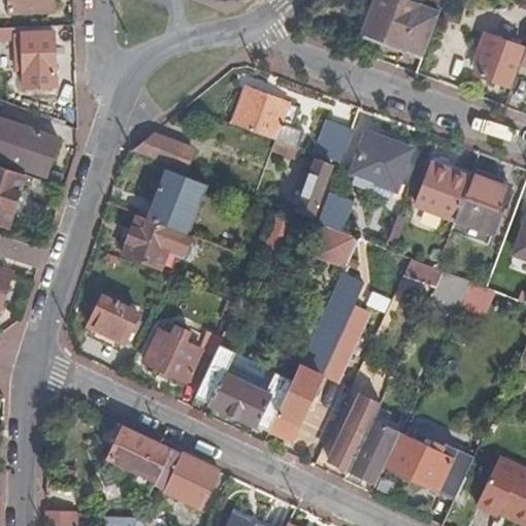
[(6,0),(7,9),(48,7),(47,0),(6,0)]
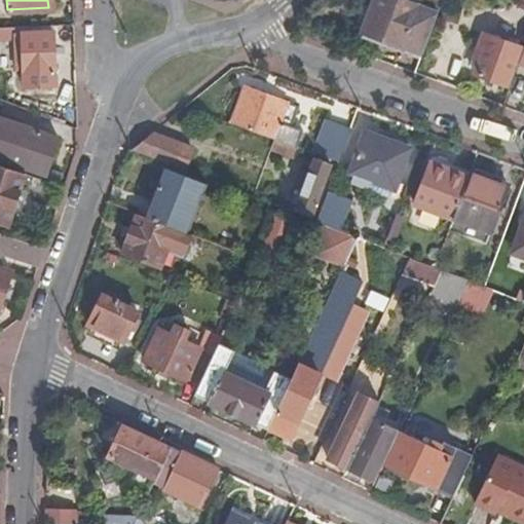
[(371,0),(361,29),(422,52),(443,0),(415,0),(414,2),(408,0),(371,0)]
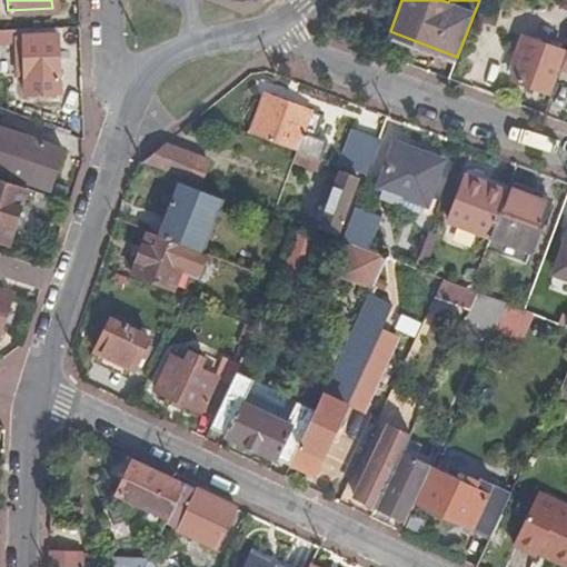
[(16,27),(0,27),(0,39),(20,39),(21,73),(56,72),(53,36),(21,36),(21,32),(16,33),(16,27)]
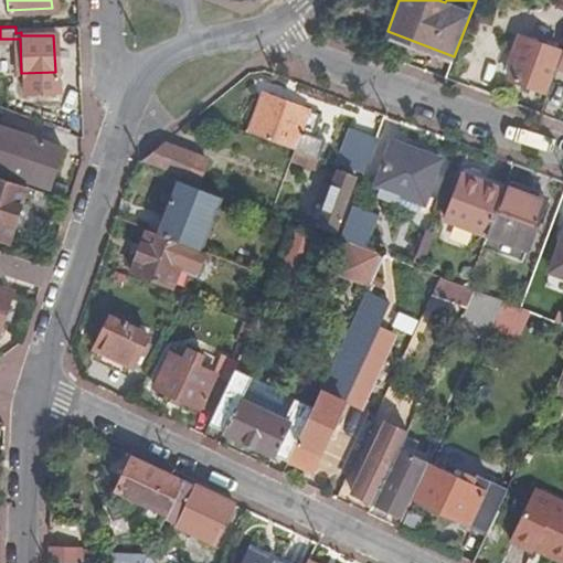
[(522,36),(519,48),(513,45),(508,60),(513,62),(509,76),(543,89),(558,49),(522,36)]
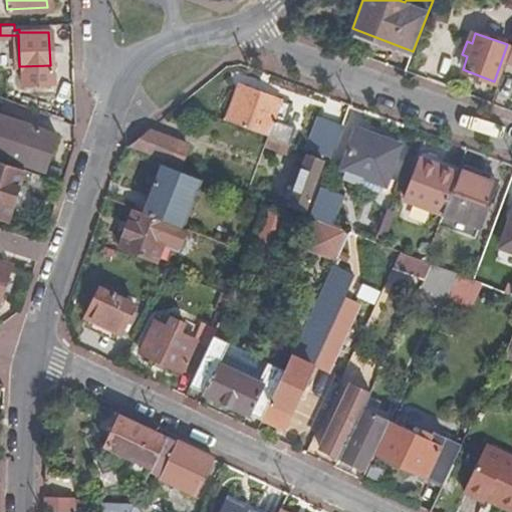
[(239,87),(226,120),(266,136),(287,144),(289,145),(295,130),(284,125),(290,106),(239,87)]
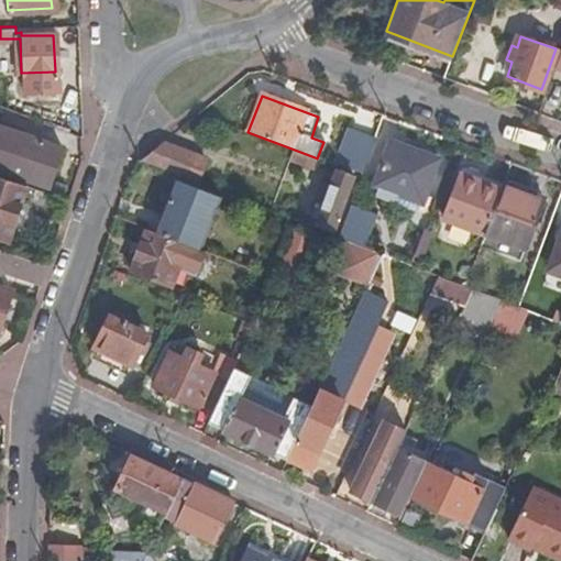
[(62,149),(0,129),(0,169),(48,185),(62,149)]
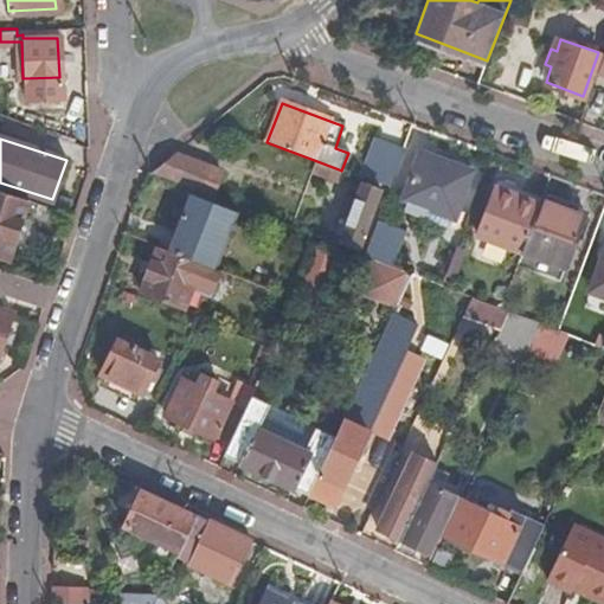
[(376,139),(361,178),(390,188),(404,149),(376,139)]
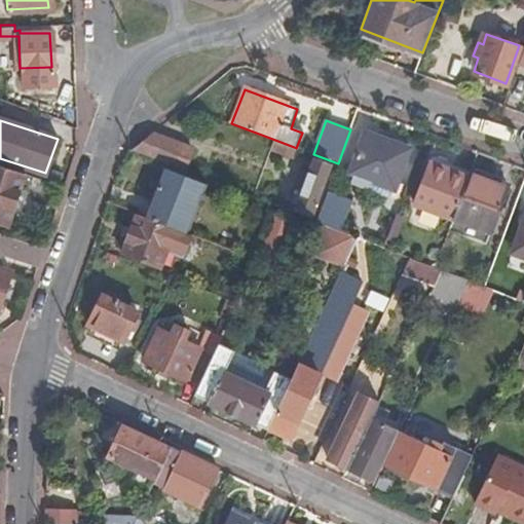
[(365,133),(351,172),(394,187),(408,148),(365,133)]
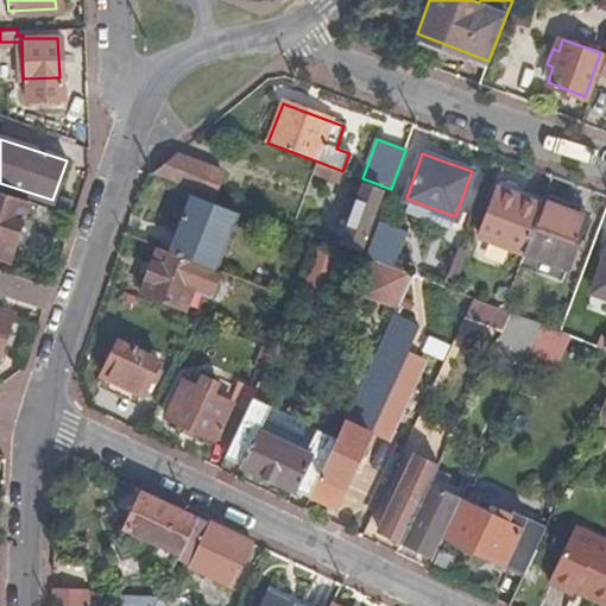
[(151,174),(213,197),(222,172),(174,155),(151,174)]
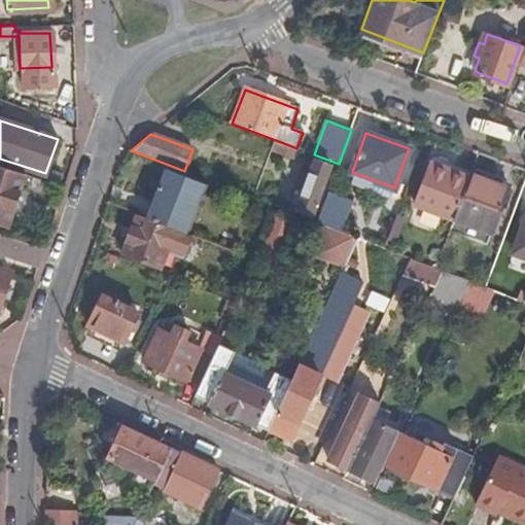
[(294,147),(273,139),(269,152),(290,160),(294,147)]
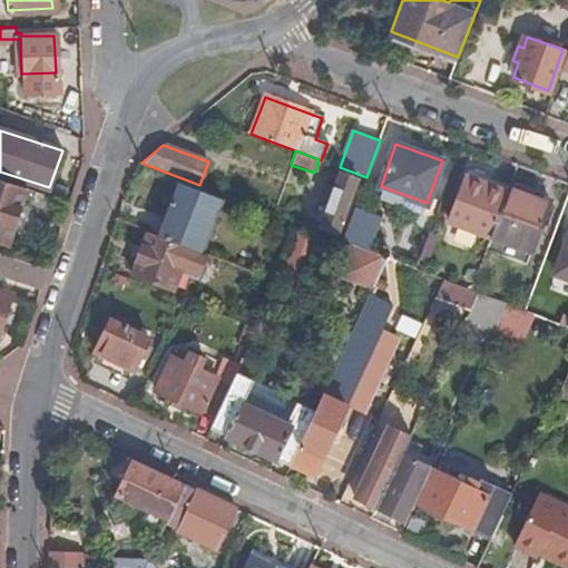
[(468,169),(466,176),(506,191),(508,185),(468,169)]
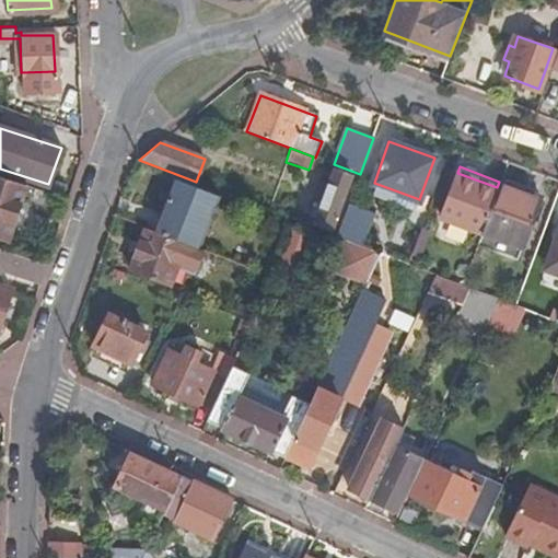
[(333,170),(314,221),(334,229),(352,177),(333,170)]
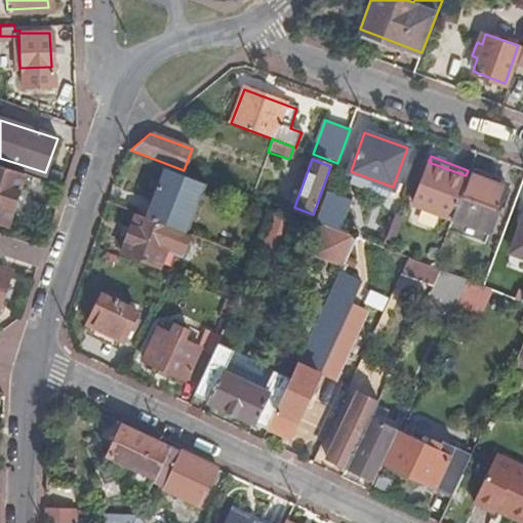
[(466,175),(429,162),(413,203),(451,216),(466,175)]
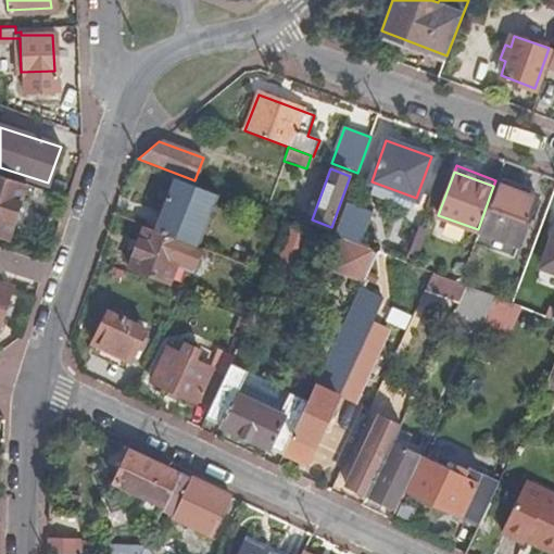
[(0,234),(7,236),(24,184),(0,176),(0,234)]
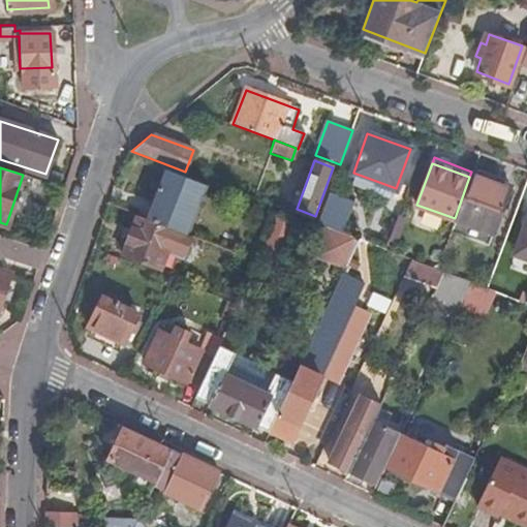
[(165,169),(146,219),(174,229),(186,235),(205,185),(165,169)]
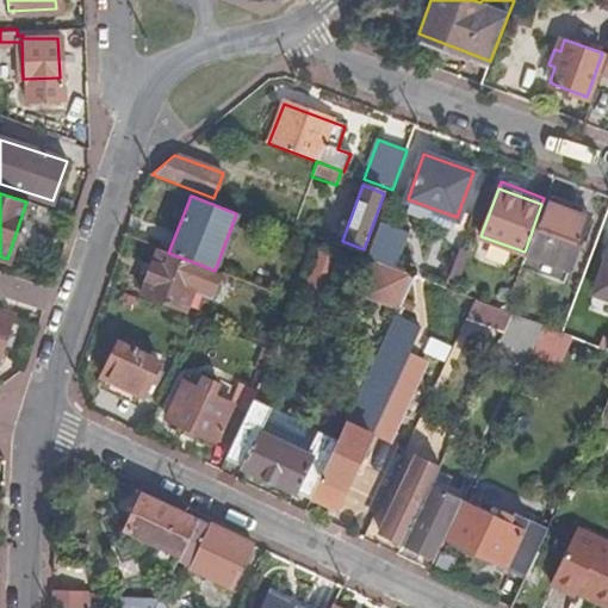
[(541,204),(525,252),(551,261),(568,268),(576,246),(578,239),(588,215),(544,198),(541,204)]
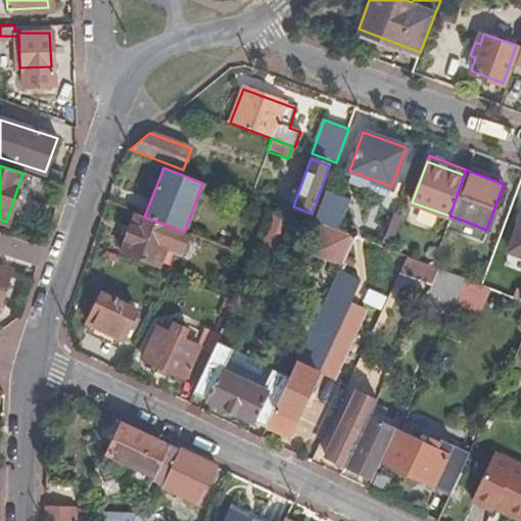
[(326,191),(316,221),(323,224),(339,230),(350,200),(326,191)]
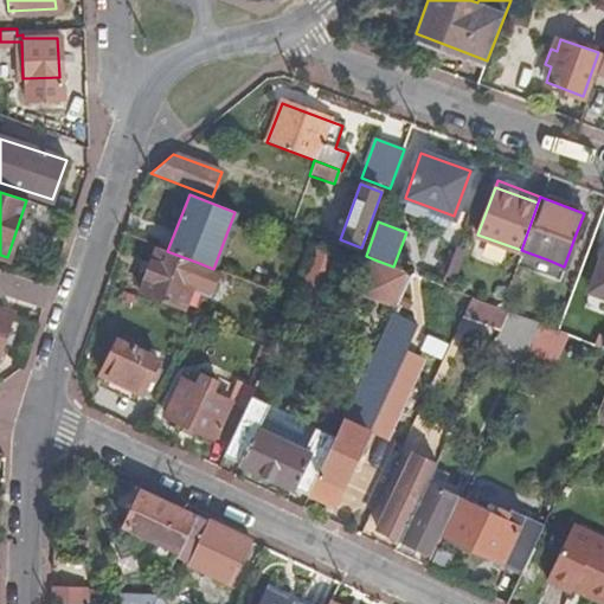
[(574,237),(572,244),(580,248),(583,241),(574,237)]
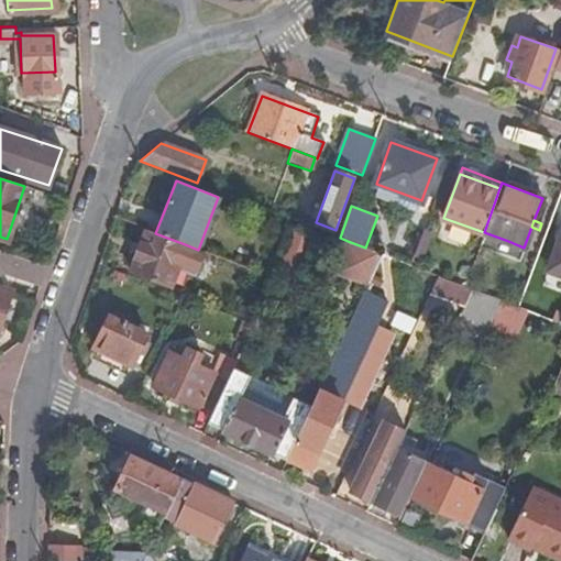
[(169,284),(185,244),(155,233),(145,229),(130,268),(169,284)]
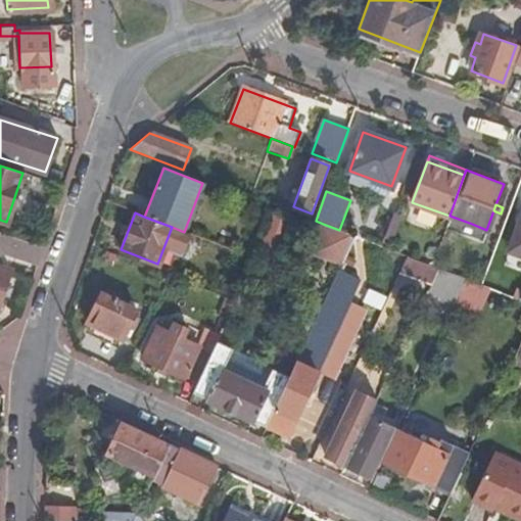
[(264,241),(281,248),(292,221),(275,214),(264,241)]
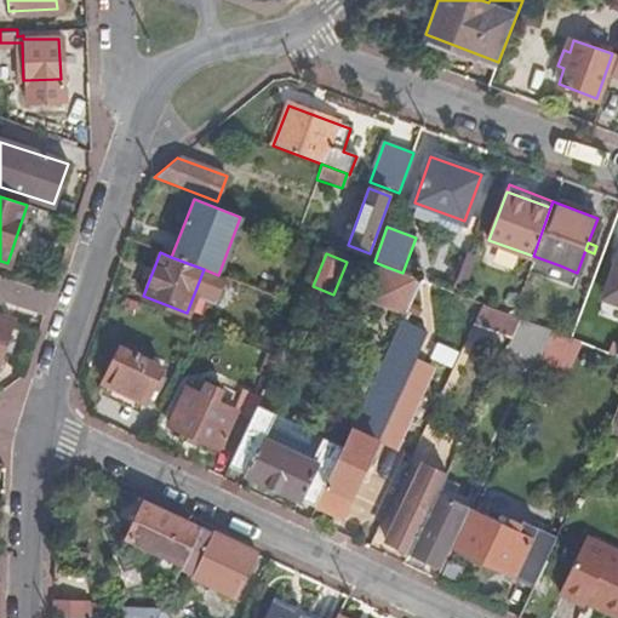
[(560,265),(533,256),(528,269),(555,279),(560,265)]
